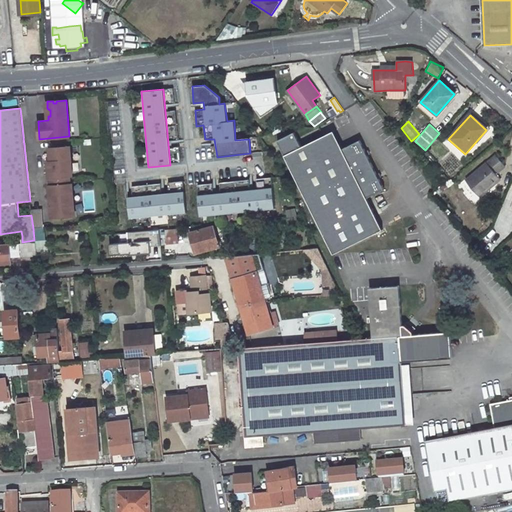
[(340,143),(334,131),(314,140),(320,152),(340,143)]
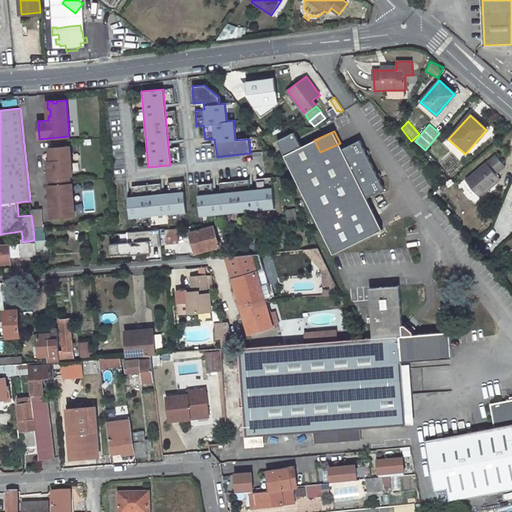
[(367,198),(385,189),(360,140),(343,148),(340,143),(320,152),(314,140),(302,146),(295,132),(278,140),(334,254),(383,229),(367,198)]
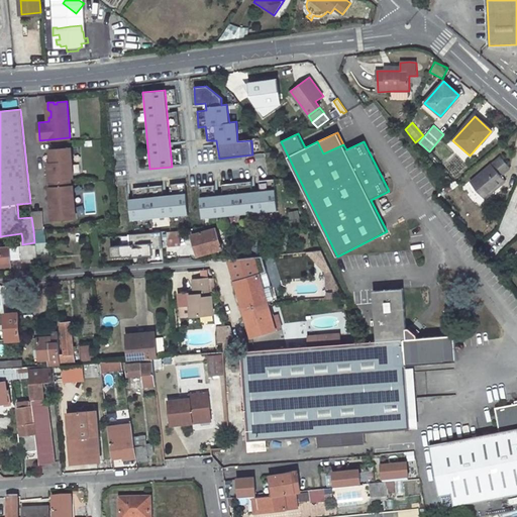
[(71,147),(49,149),(52,167),(48,167),(49,179),(50,178),(52,187),(71,186),(70,177),(73,177),(71,147)]
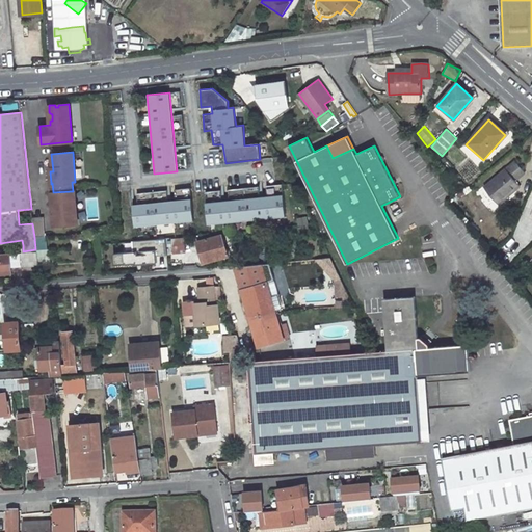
[(515,160),(484,187),(500,205),(522,186),(516,181),(526,171),(515,160)]
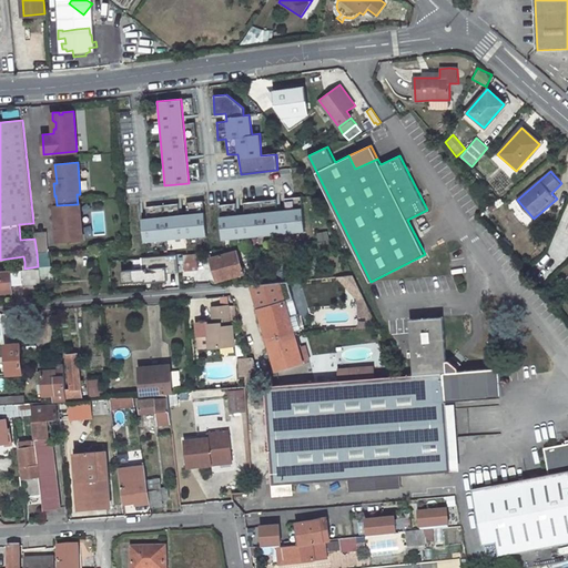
[(57,205),(54,205),(56,220),(58,220),(58,223),(56,223),(58,240),(82,239),(81,222),(80,222),(80,217),(81,217),(80,204),(78,204),(57,205)]
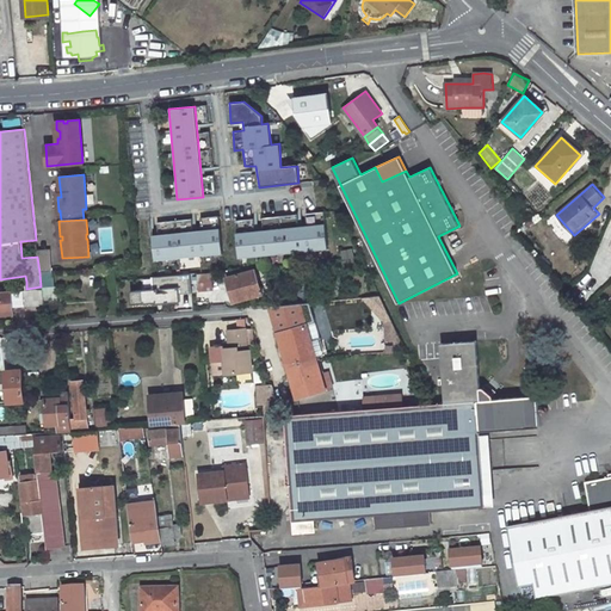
[(325,226),(235,233),(238,258),(327,251),(325,226)]
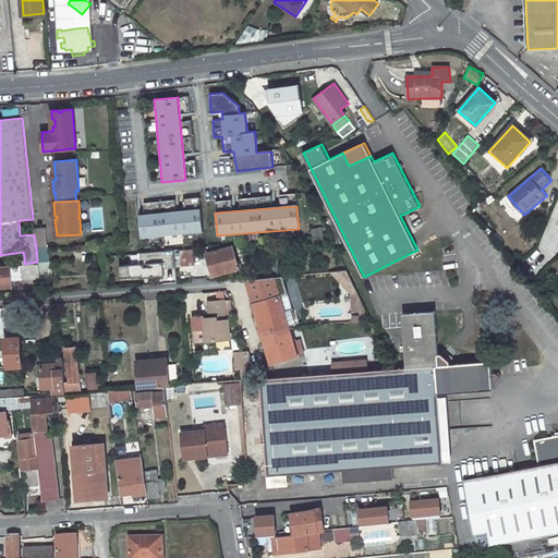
[(201,209),(138,215),(141,238),(203,231),(201,209)]
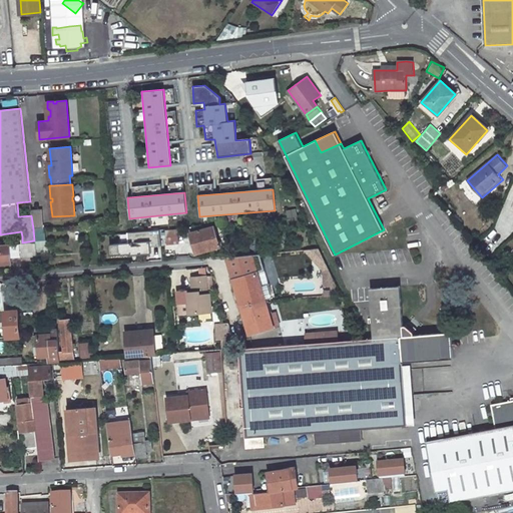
[(43,227),(41,209),(31,210),(31,215),(33,228),(43,227)]
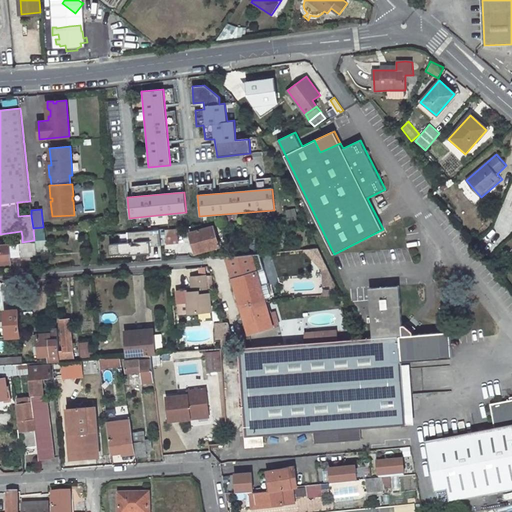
[(220,246),(214,225),(190,232),(196,253),(220,246)]
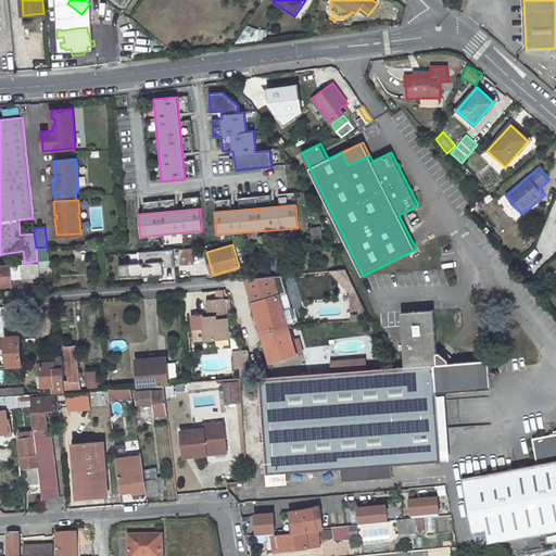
[(49,261),(48,247),(47,247),(36,248),(37,261),(37,262),(46,261),(49,261)]
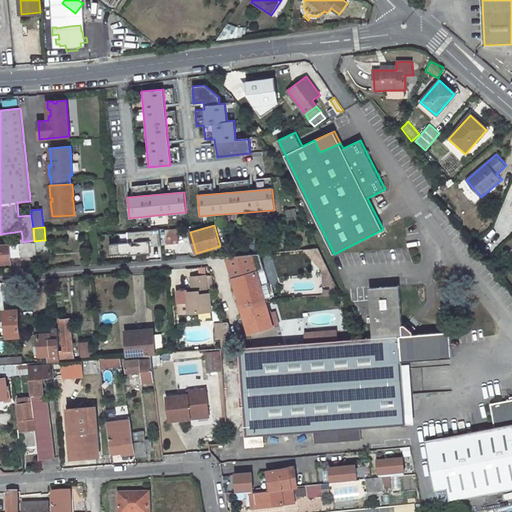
[(178,242),(177,229),(166,231),(167,243),(178,242)]
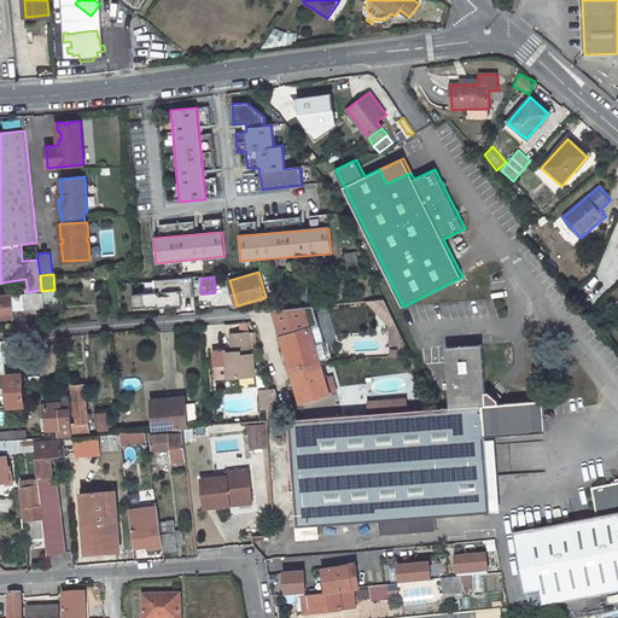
[(184,296),(193,295),(193,278),(156,279),(156,291),(132,292),(133,312),(185,308),(184,296)]
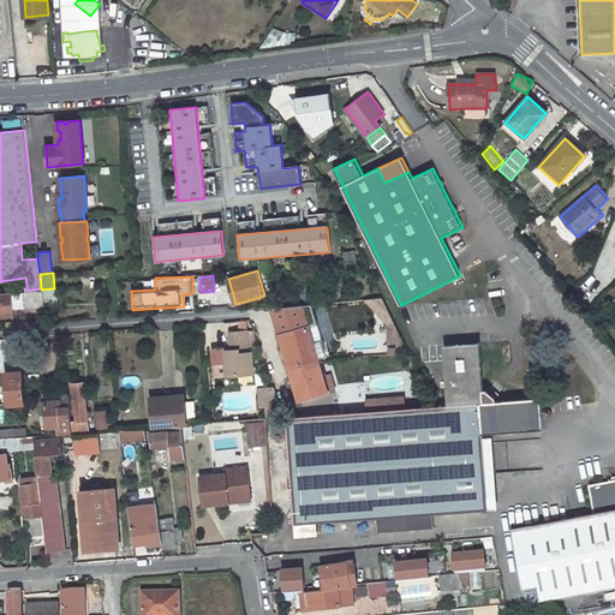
[(52,306),(51,288),(0,293),(0,316),(13,315),(12,309),(52,306)]
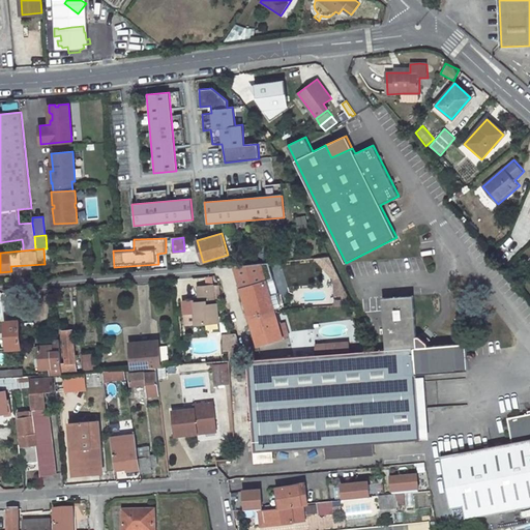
[(337,275),(333,277),(334,281),(335,296),(342,296),(342,299),(340,299),(341,302),(340,302),(340,303),(335,303),(336,306),(352,305),(337,275)]
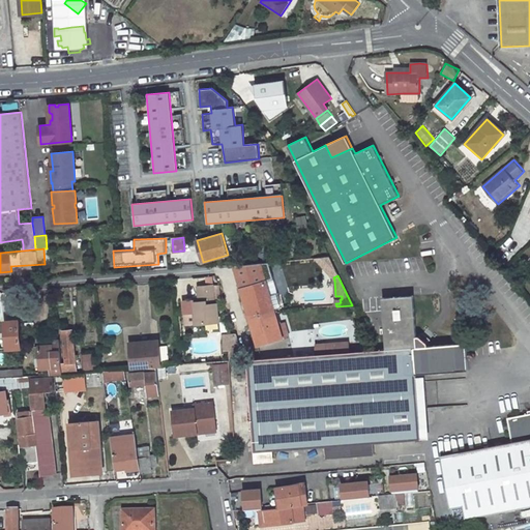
[(266,282),(241,289),(249,317),(274,310),(273,308),(282,306),(278,294),(270,296),(266,282)]
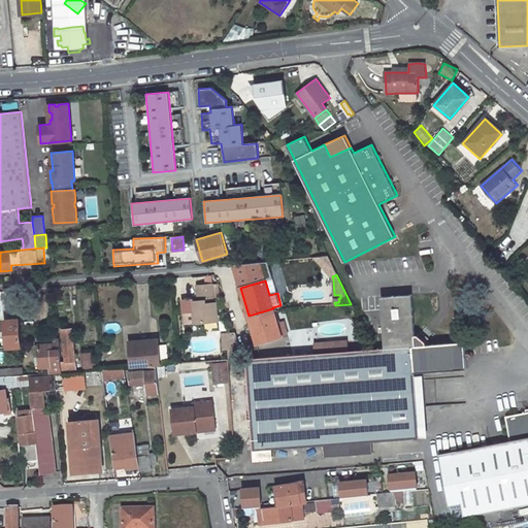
[(195,299),(184,300),(185,324),(219,321),(217,302),(215,303),(212,285),(198,286),(199,301),(195,301),(195,299)]
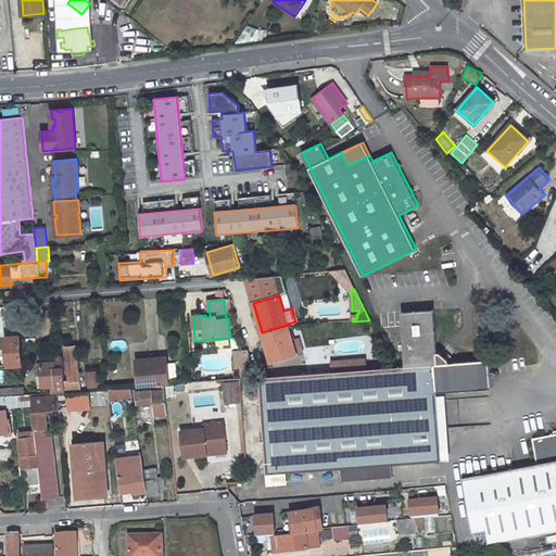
[(260,377),(267,474),(267,485),(287,484),(286,472),(341,468),(342,480),(393,477),(392,464),(442,460),(437,392),(492,389),(490,359),(450,363),(450,359),(452,356),(443,349),(440,352),(438,353),(434,310),(401,312),(405,367),(366,369),(331,373),(260,377)]
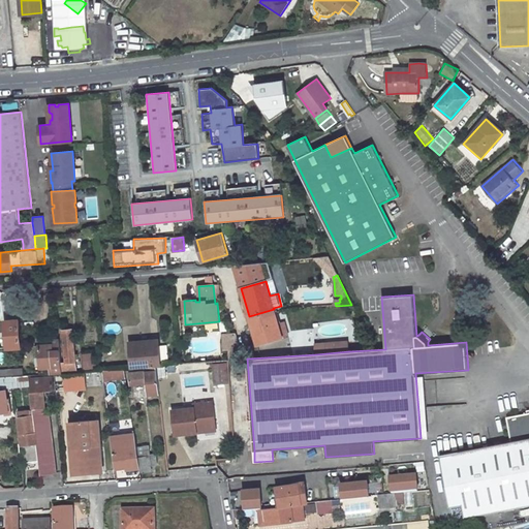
[(278,323),(274,309),(249,316),(257,344),(282,338),(281,337),(288,335),(285,321),(281,322),(278,323)]
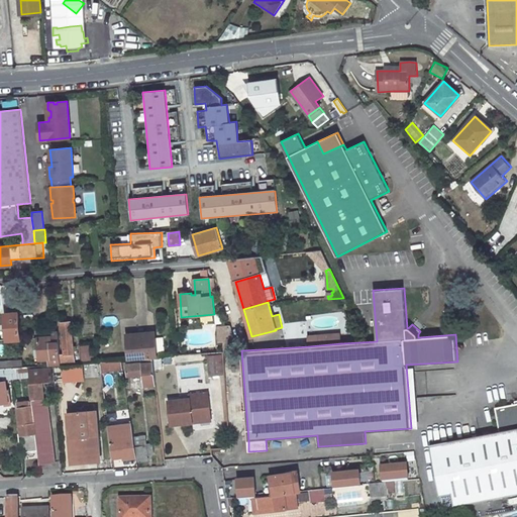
[(7,339),(21,339),(19,313),(5,314),(7,339)]
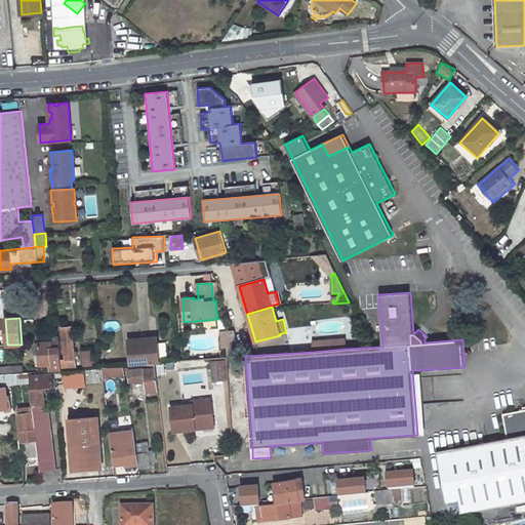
[(62,370),(76,369),(72,327),(63,327),(65,349),(64,349),(64,353),(65,353),(66,360),(62,360),(62,370)]
